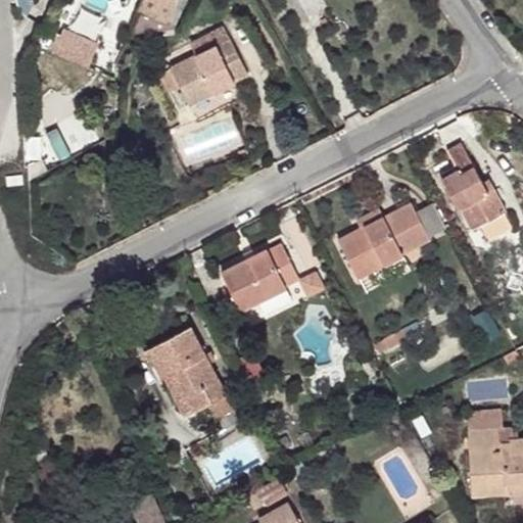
[(142,0),(129,32),(133,34),(174,29),(176,24),(170,20),(177,0),(142,0)]
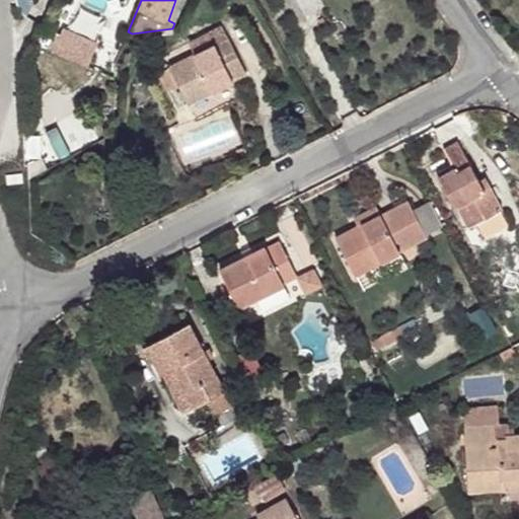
[(179,86),(188,103),(233,81),(232,80),(246,73),(222,26),(209,33),(215,45),(195,55),(159,73),(168,91),(179,86)]
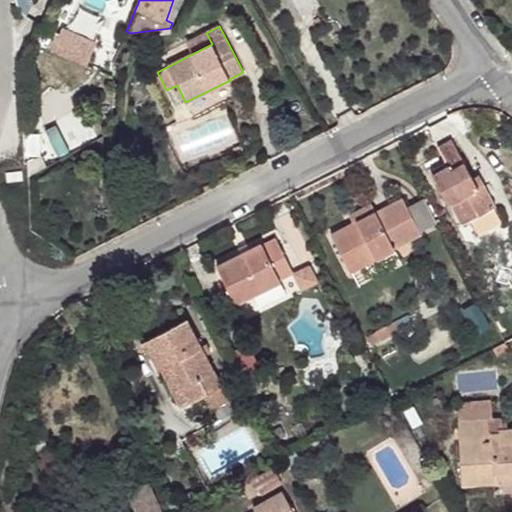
[(212,44),(206,33),(186,43),(192,54),(212,44)]
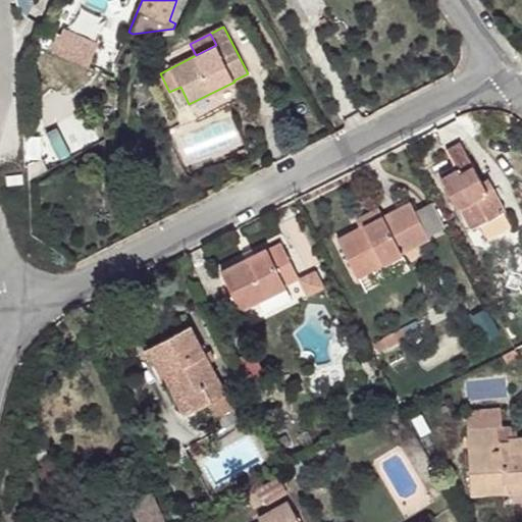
[(460,209),(471,230),(506,211),(493,188),(487,191),(460,142),(446,149),(455,165),(438,173),(459,210),(460,209)]
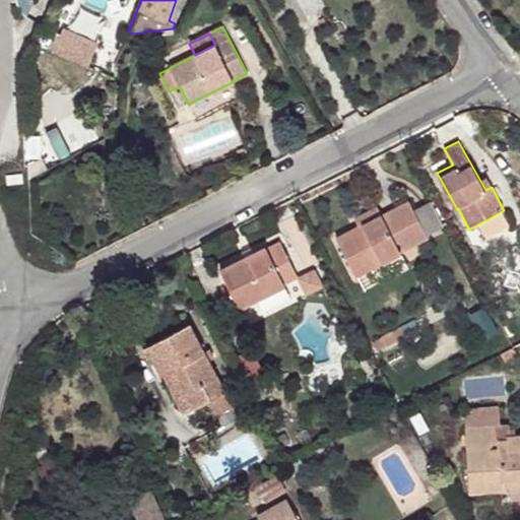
[(247,154),(245,148),(237,150),(239,156),(247,154)]
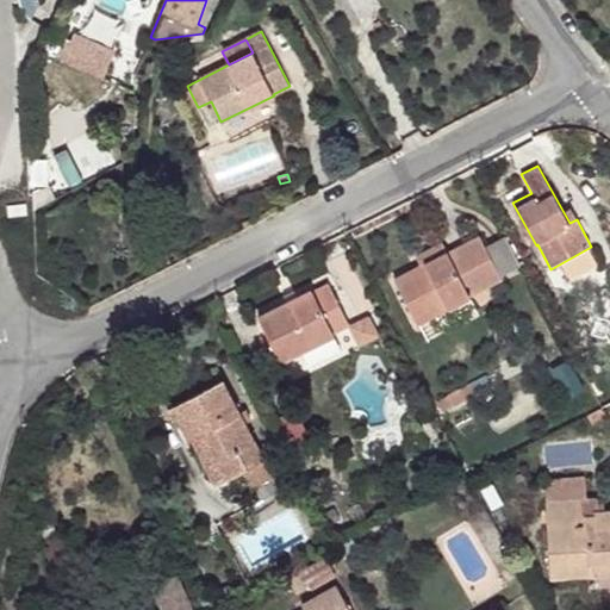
[(35,193),(35,210),(56,199),(51,187),(35,193)]
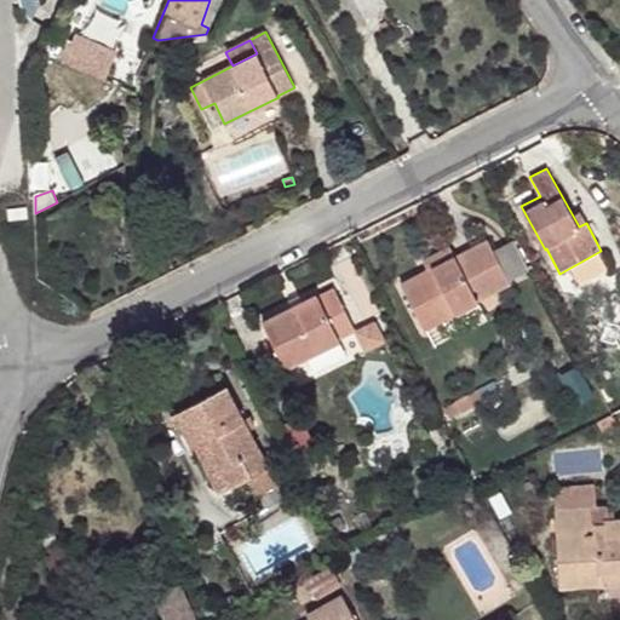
[(9,210),(10,220),(28,218),(27,207),(9,210)]
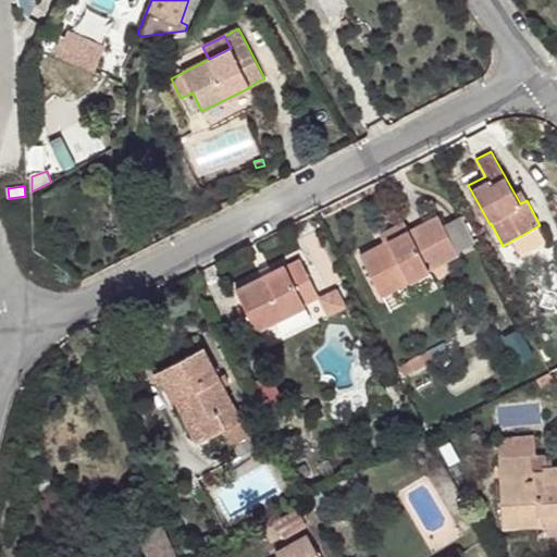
[(527,200),(521,190),(515,195),(520,203),(527,200)]
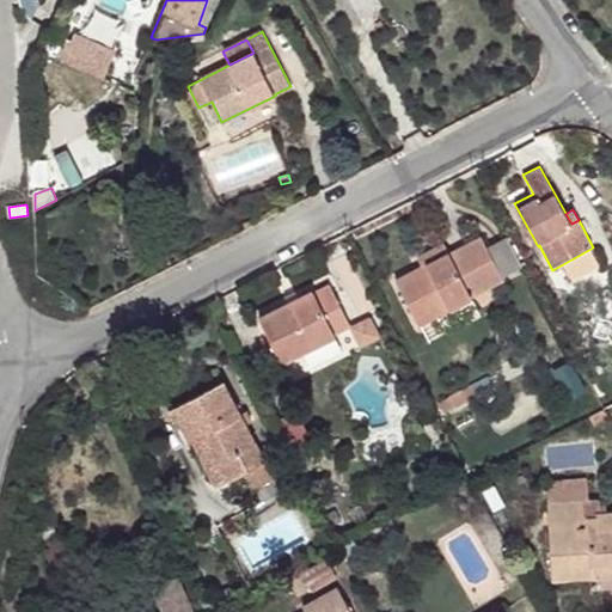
[(396,281),(418,324),(471,298),(470,295),(503,279),(482,238),(450,255),(450,254),(421,268),(396,281)]
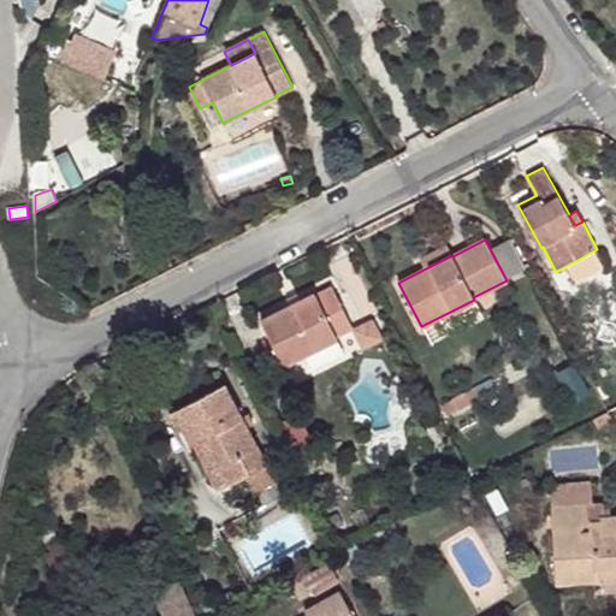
[(424,270),(452,255),(448,246),(419,260),(424,270)]
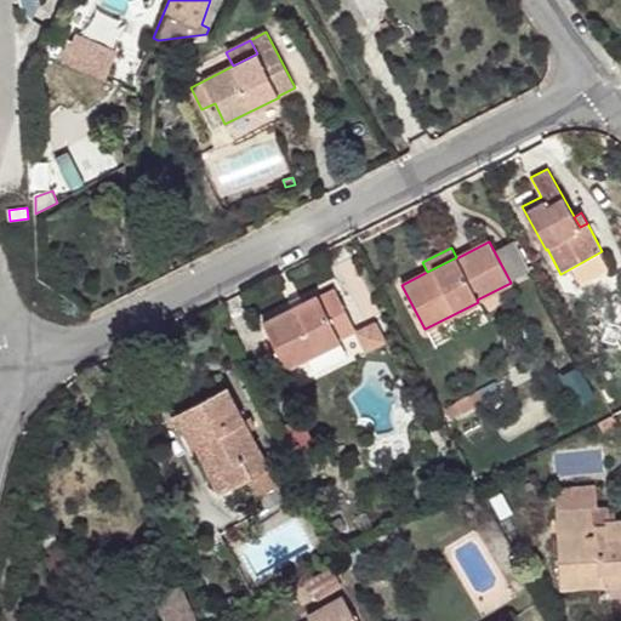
[(611,269),(602,251),(568,269),(579,288),(611,269)]
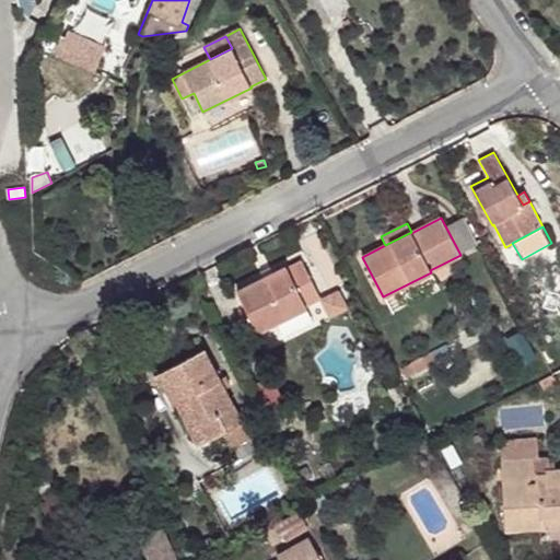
[(237,291),(257,331),(306,307),(306,305),(321,299),(302,261),(288,268),(287,267),(237,291)]
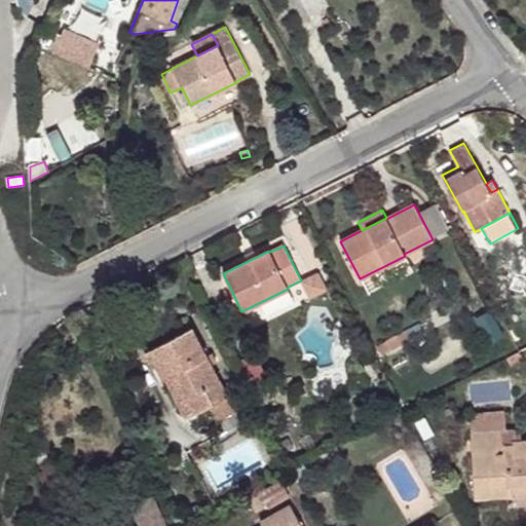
[(326,289),(317,273),(302,282),(310,297),(326,289)]
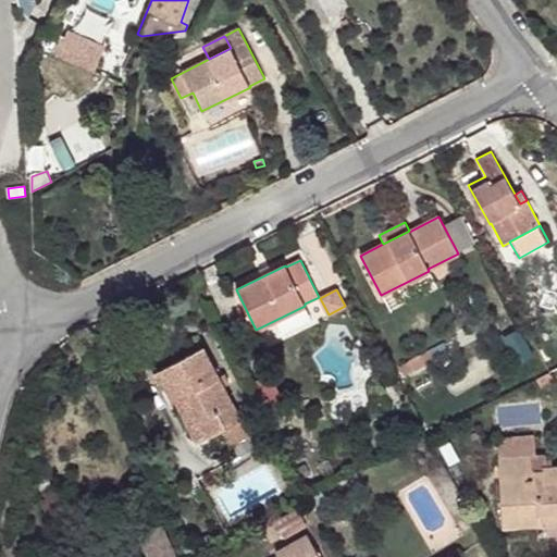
[(503,338),(517,364),(532,356),(518,330),(503,338)]
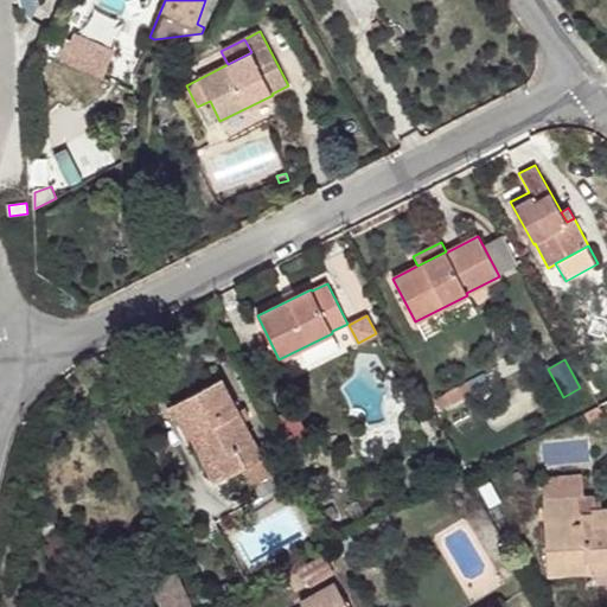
[(204,387),(218,379),(216,374),(202,381),(204,387)]
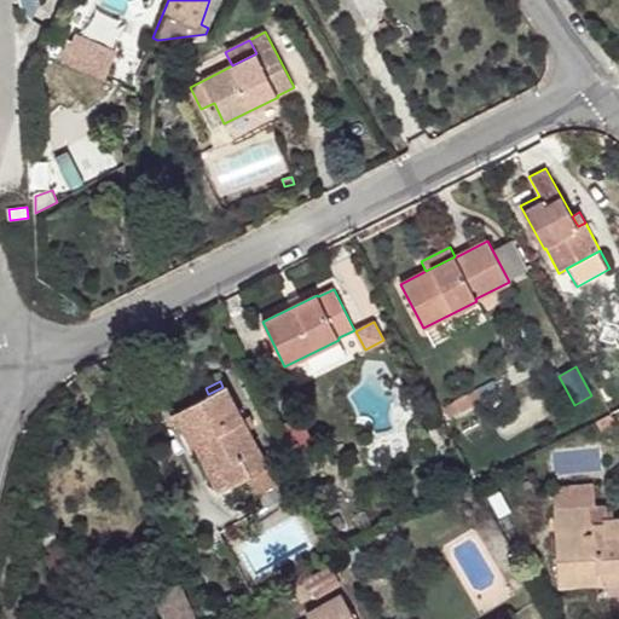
[(207,440),(230,487),(236,484),(267,467),(268,466),(249,429),(243,417),(225,386),(223,387),(208,394),(174,411),(192,447),(196,446),(207,440)]
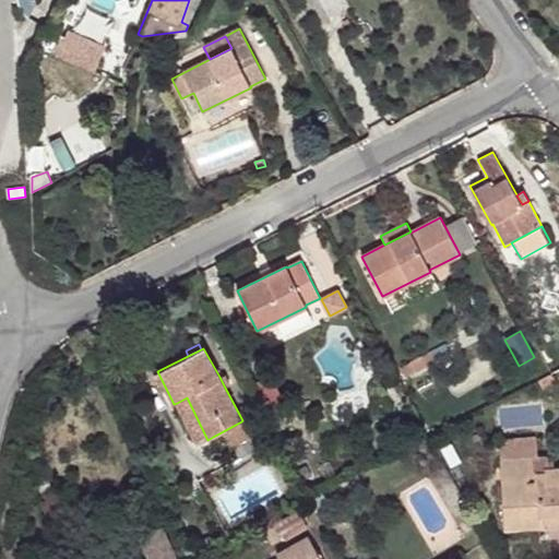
[(406,377),(436,360),(431,352),(402,368),(406,377)]
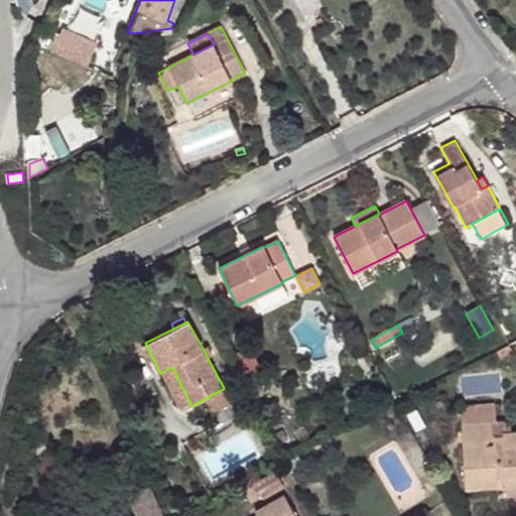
[(498,350),(502,359),(515,353),(510,344),(498,350)]
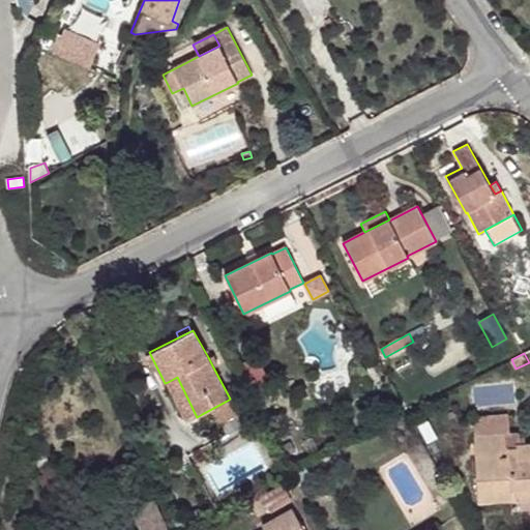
[(217,364),(212,355),(208,357),(213,367),(217,364)]
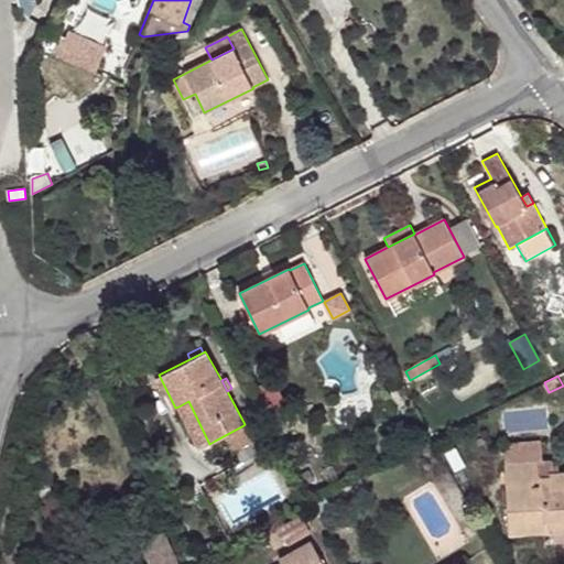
[(258,386),(271,412),(285,404),(273,378),(258,386)]
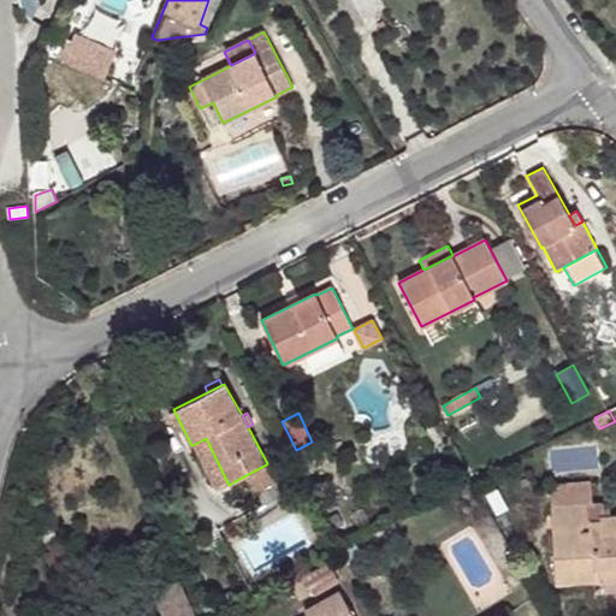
[(229,485),(206,438),(195,444),(218,490),(229,485)]
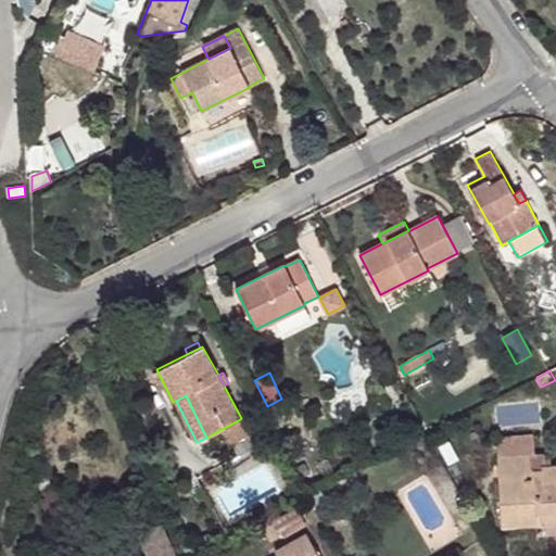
[(216,443),(225,449),(249,436),(240,419),(212,434),(216,443)]
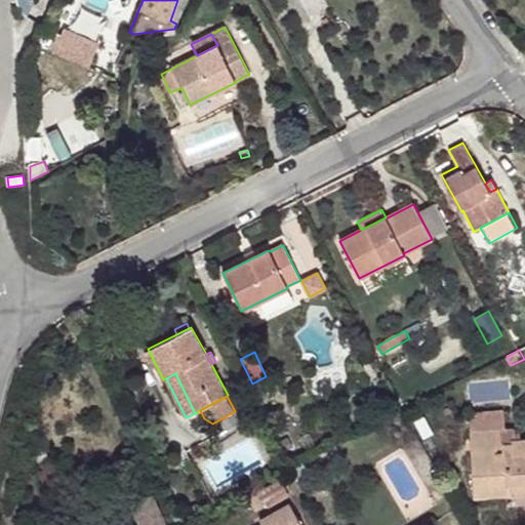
[(469,414),(473,497),(508,495),(508,485),(524,483),(524,439),(515,440),(514,428),(505,429),(503,412),(469,414)]
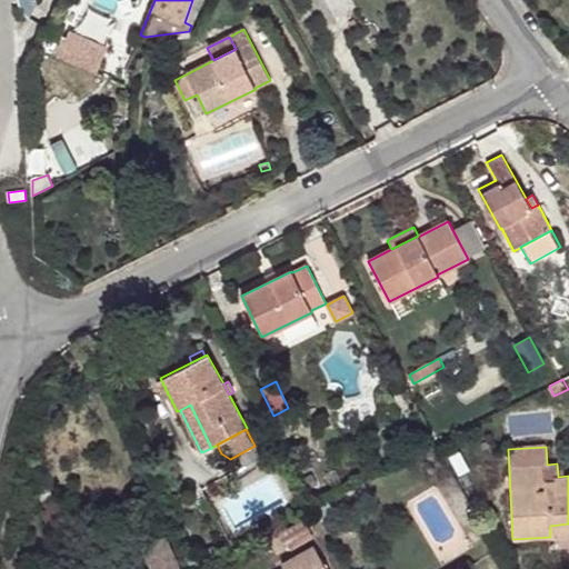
[(270,538),(279,551),(288,547),(290,551),(312,538),(302,519),(270,538)]
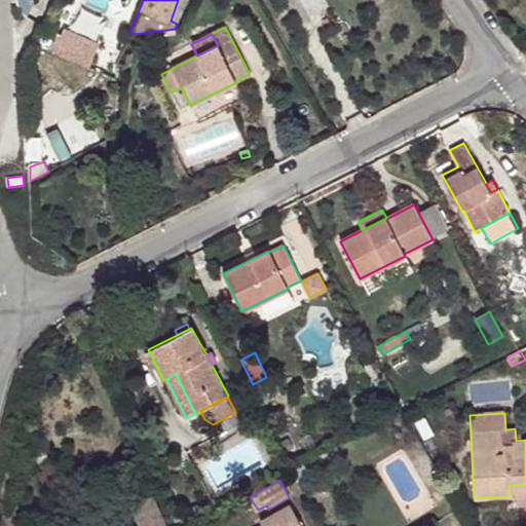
[(525,494),(525,484),(509,486),(509,496),(525,494)]
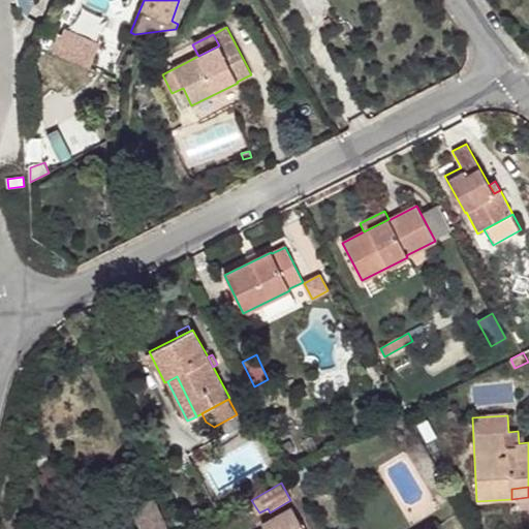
[(166,528),(154,501),(132,511),(141,528),(166,528)]
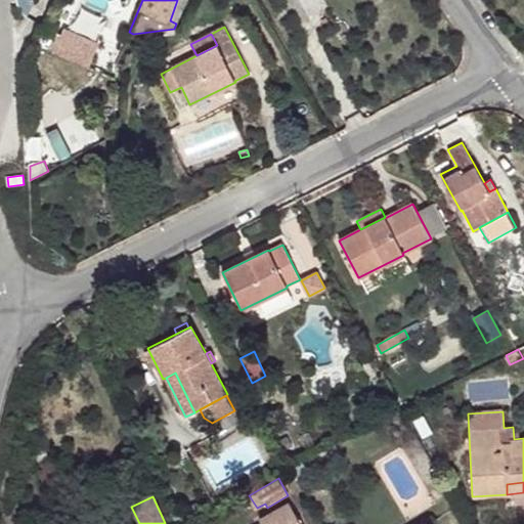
[(301,523),(289,503),(259,520),(261,523),(301,523)]
